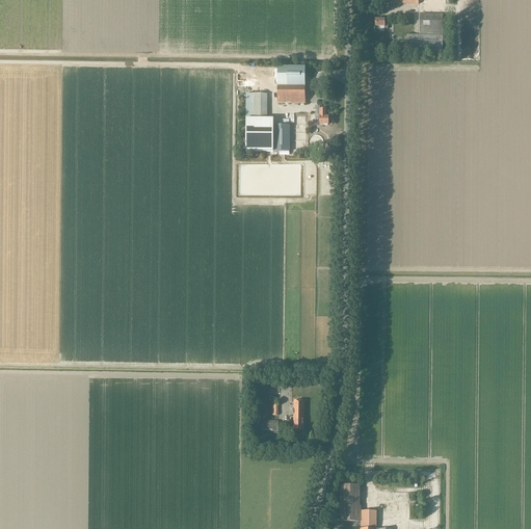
[(419,11),(418,30),(442,31),(442,11),(419,11)]
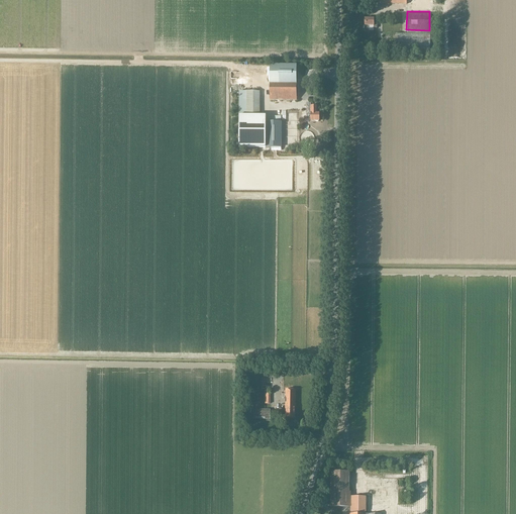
[(376,25),(377,18),(373,18),(373,15),(364,15),(364,25),(368,25),(368,23),(373,23),(373,24),(376,25)]
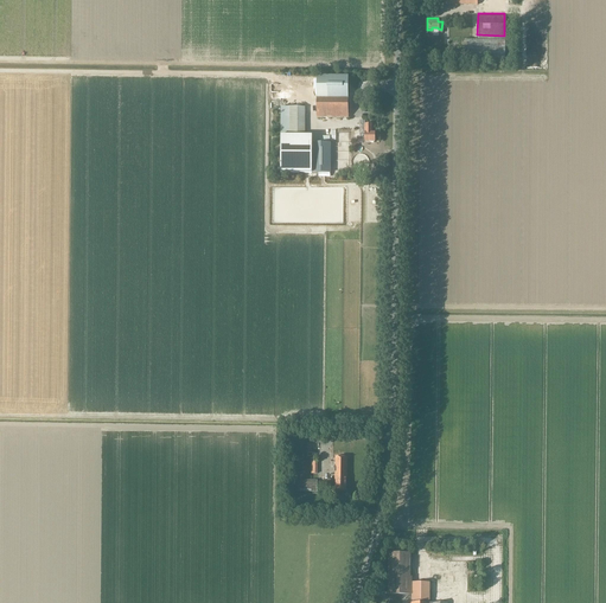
[(464,56),(504,56),(504,37),(464,36),(464,56)]
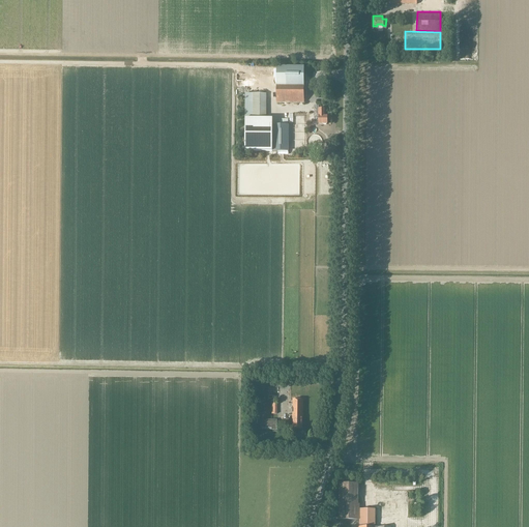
[(276,63),(275,99),(303,99),(303,63),(276,63)]
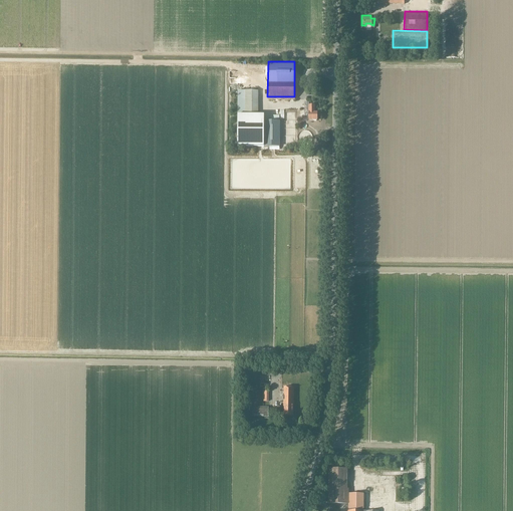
[(258,112),(258,88),(237,87),(237,112),(258,112)]
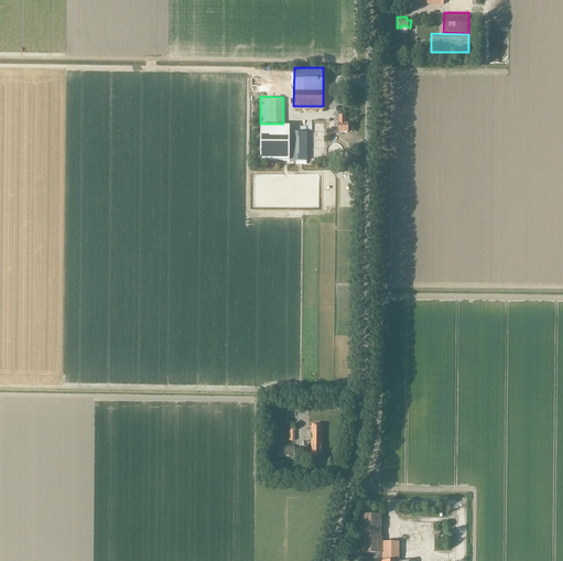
[(345,112),(334,112),(334,121),(338,121),(338,129),(348,129),(348,120),(345,120),(345,112)]
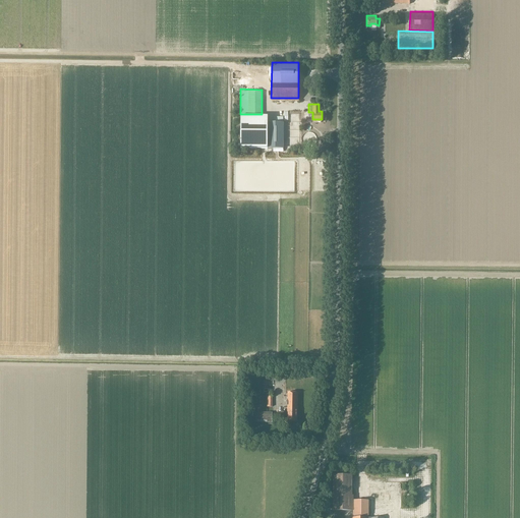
[(267,146),(267,120),(267,119),(262,113),(262,114),(240,114),(240,146),(267,146)]
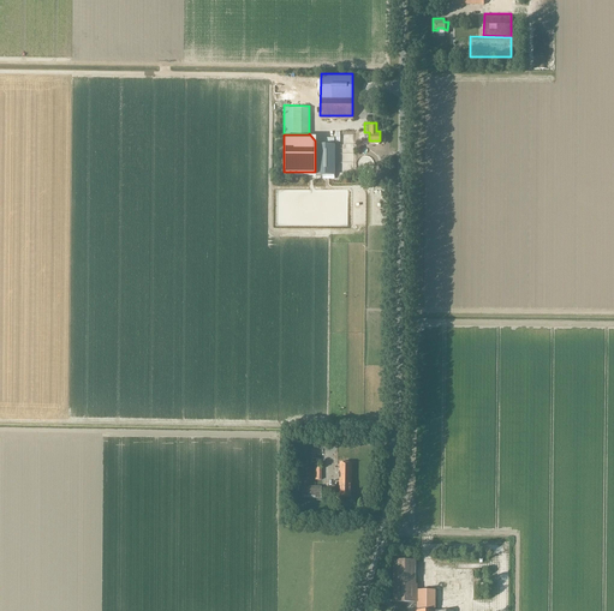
[(315,142),(315,172),(334,172),(334,142),(315,142)]
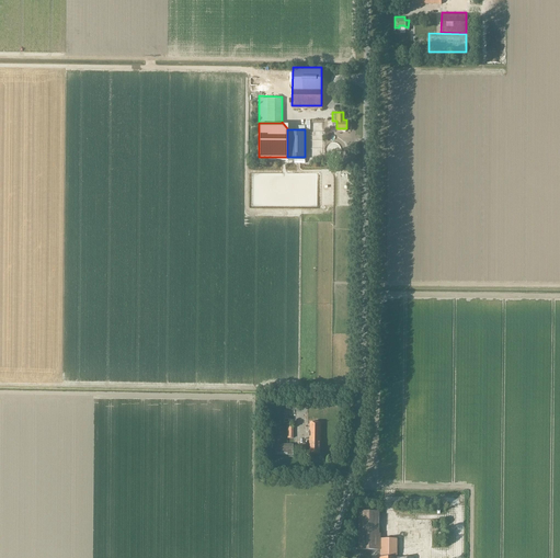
[(319,450),(320,419),(309,419),(308,450),(319,450)]
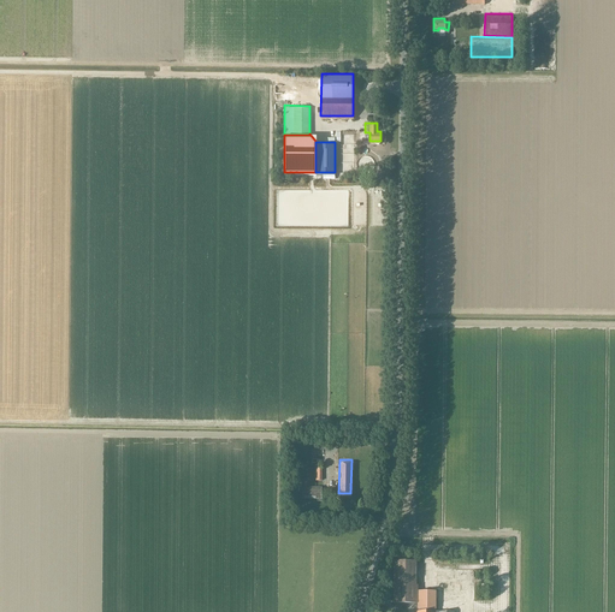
[(299,495),(320,495),(321,483),(299,483),(299,495)]
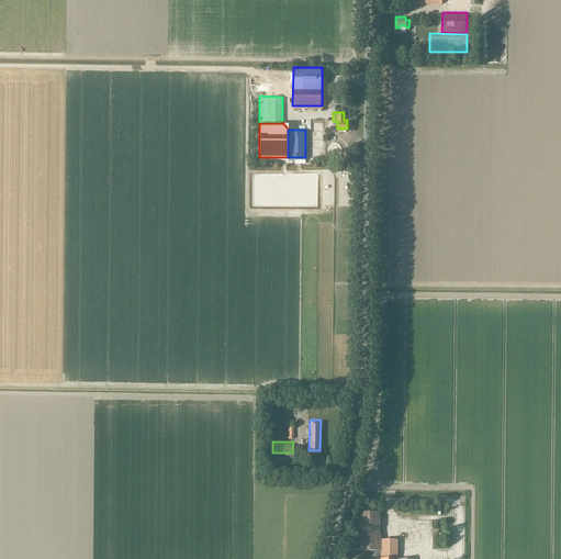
[(358,510),(358,548),(380,548),(380,510),(358,510)]
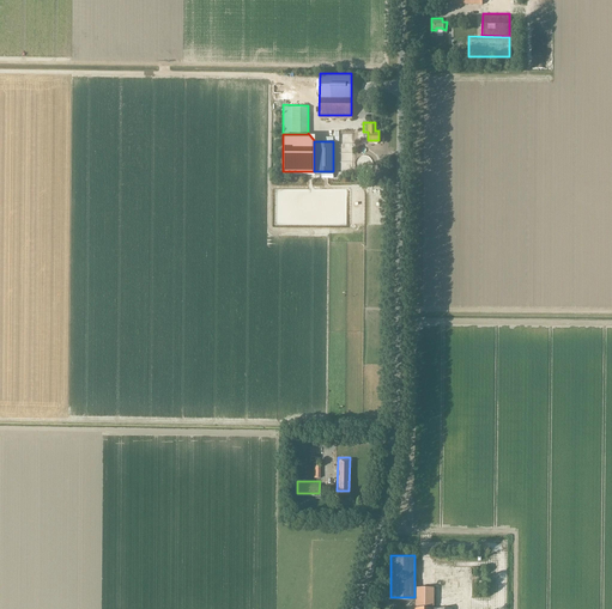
[(450,608),(452,606),(432,606),(432,603),(432,585),(422,585),(422,591),(417,591),(417,598),(414,598),(414,603),(414,606),(413,606),(412,608),(450,608)]
